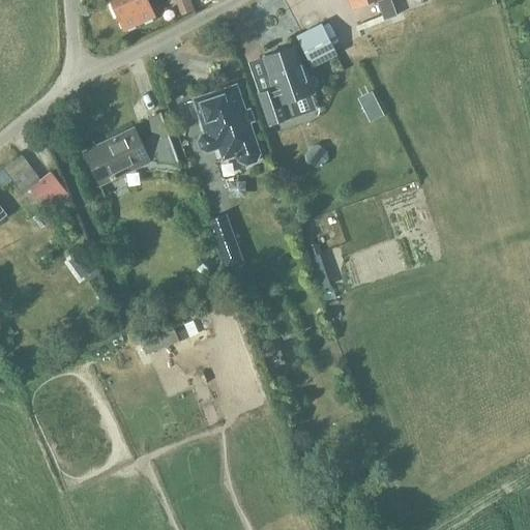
[(124,32),(154,19),(146,0),(110,0),(120,22),(124,32)]
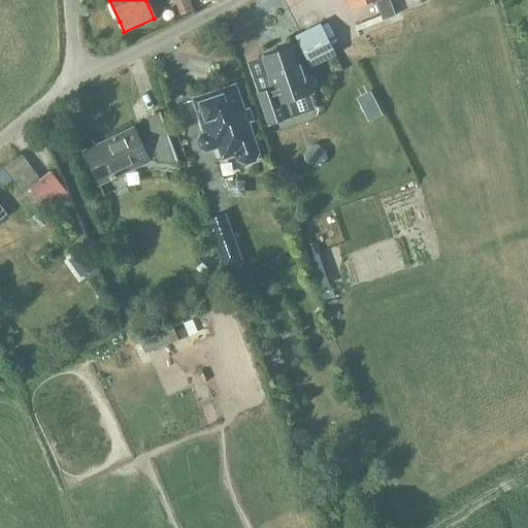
[(189,0),(174,0),(182,17),(194,12),(189,0)]
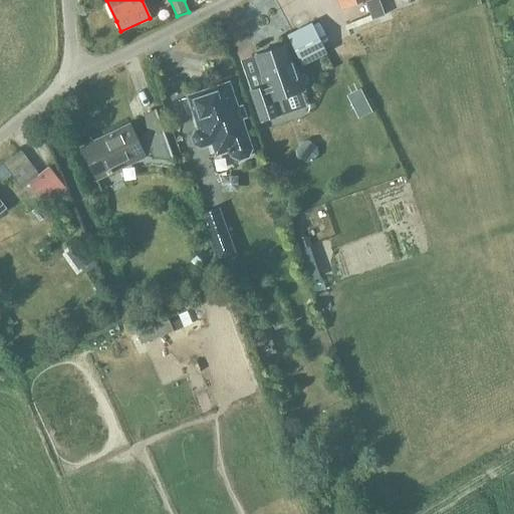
[(337,0),(341,10),(367,0),(370,0),(371,0),(364,3),(370,17),(344,27),(346,31),(343,32),(344,36),(348,35),(348,36),(389,21),(387,16),(391,15),(392,17),(391,14),(392,14),(386,0),(337,0)]
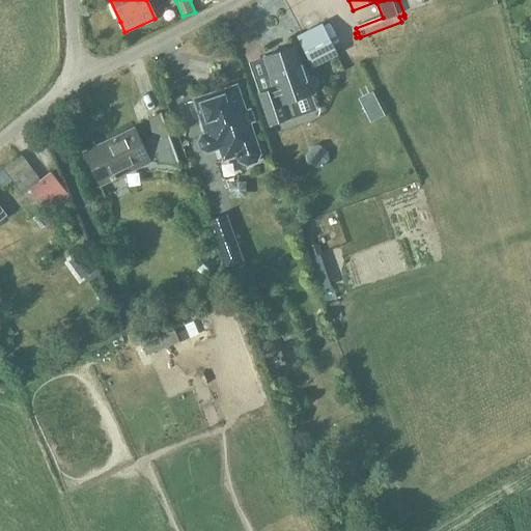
[(297,35),(312,68),(338,56),(323,23),(297,35)]
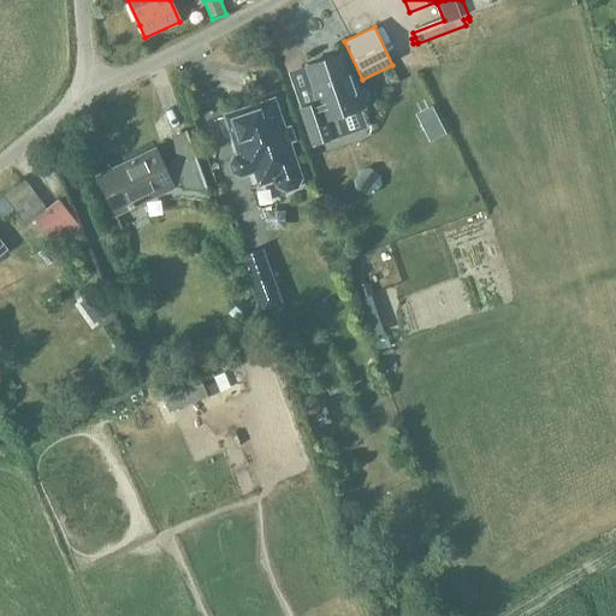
[(353,90),(341,57),(332,59),(329,58),(318,61),(315,65),(307,67),(319,105),(301,111),(313,146),(343,136),(337,119),(363,110),(356,89),(353,90)]
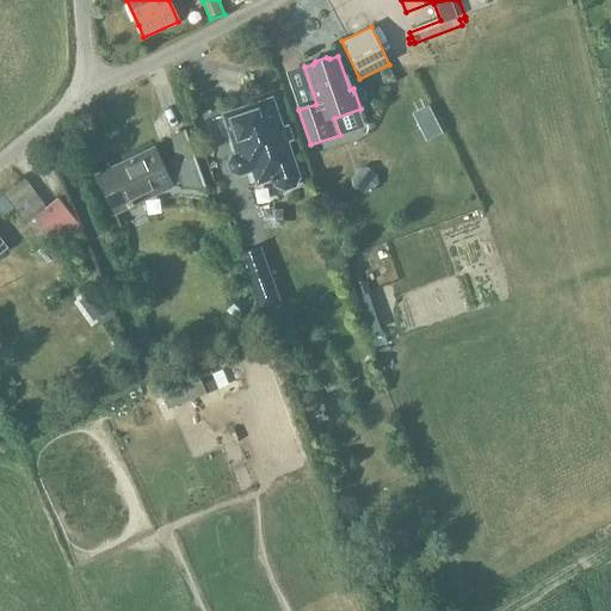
[(271,179),(273,184),(276,184),(277,185),(285,190),(295,186),(298,177),(272,100),(227,116),(240,153),(232,155),(228,165),(230,173),(240,178),(254,173),(258,184),(271,179)]
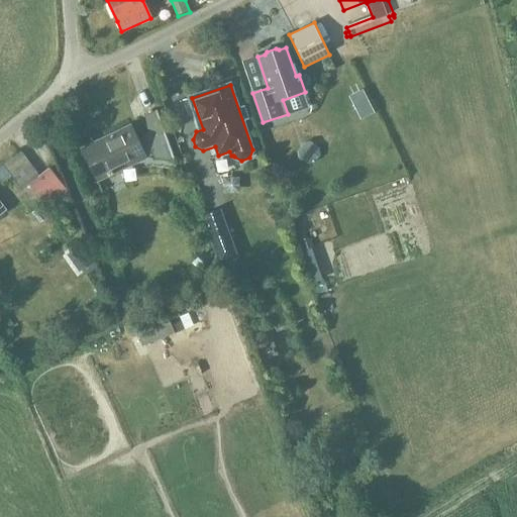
[(364,91),(350,98),(362,120),(375,114),(364,91)]
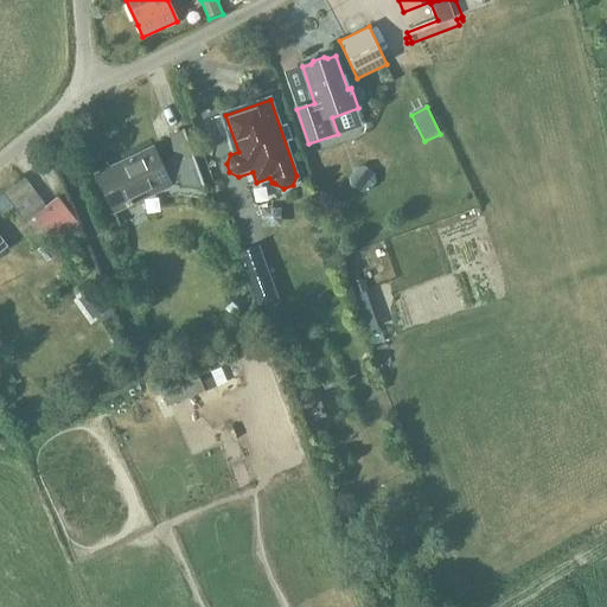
[(155,147),(95,176),(104,196),(114,216),(173,187),(172,184),(205,190),(184,131),(172,134),(177,154),(164,165),(155,147)]
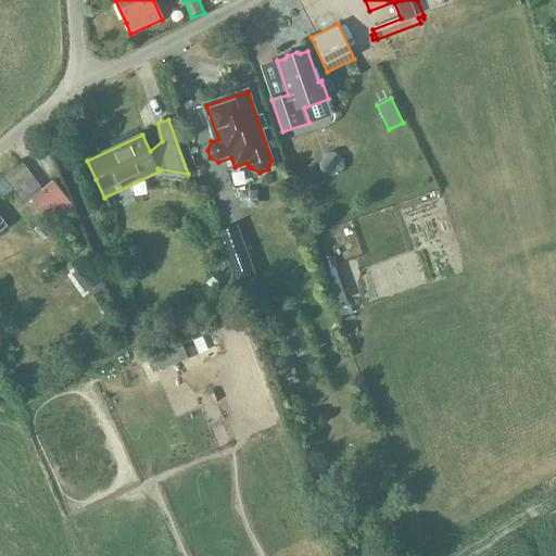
[(326,156),(320,164),(321,172),(329,177),(338,176),(343,168),(342,160),(335,154),(326,156)]
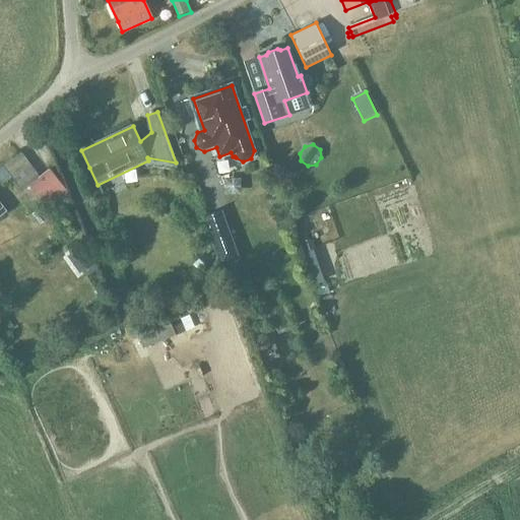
[(21,156),(5,169),(12,179),(19,188),(22,192),(29,187),(34,192),(44,185),(39,178),(21,156)]
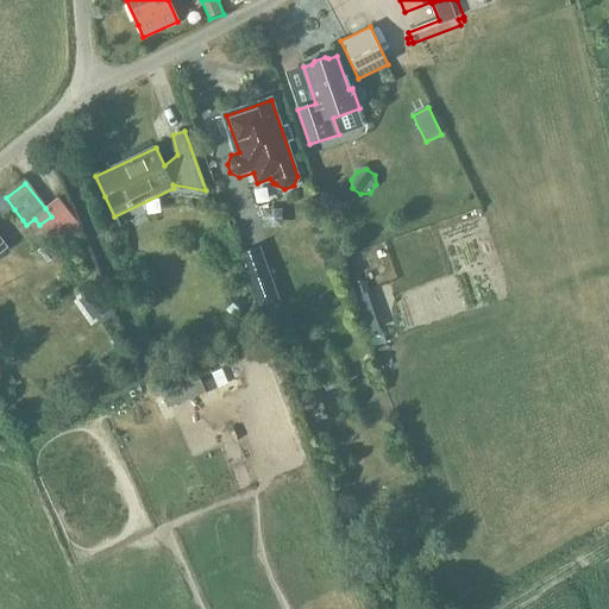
[(75,220),(60,232),(68,244),(83,233),(75,220)]
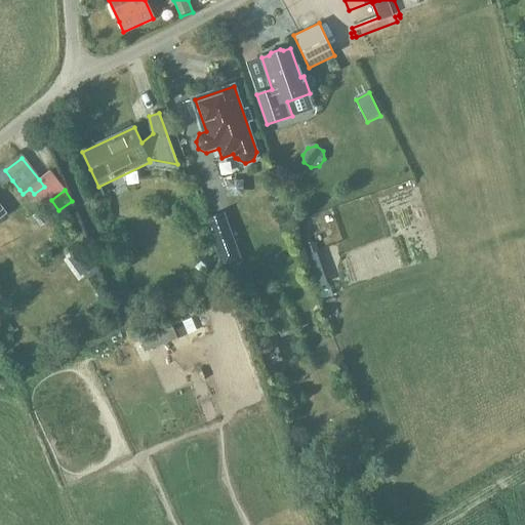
[(204,219),(223,269),(242,263),(224,212),(204,219)]
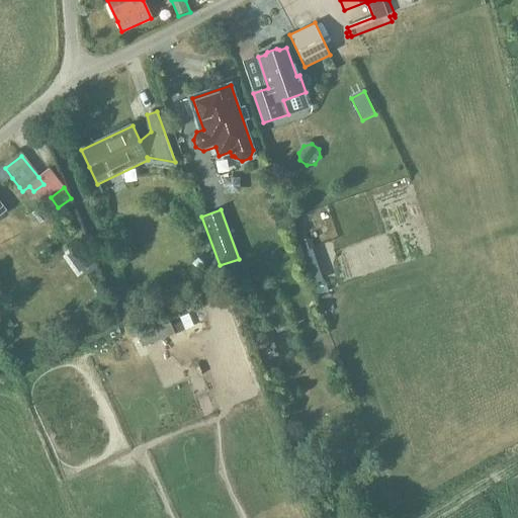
[(310,242),(297,246),(299,253),(311,249),(312,249),(310,242)]
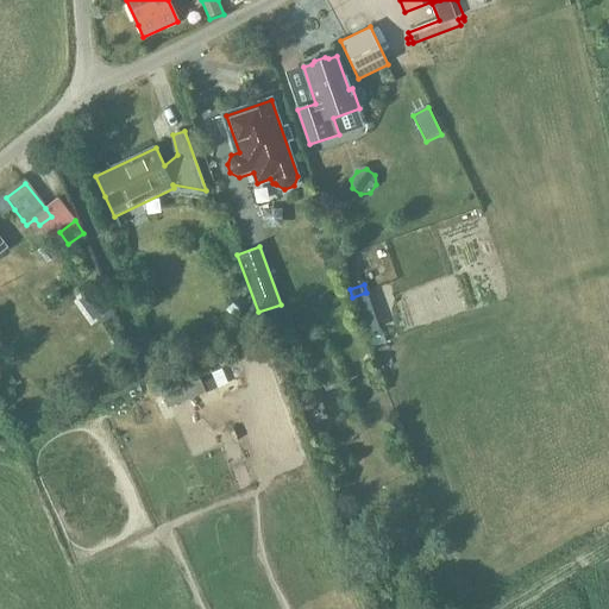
[(94,290),(79,301),(92,321),(95,319),(99,326),(112,318),(94,290)]
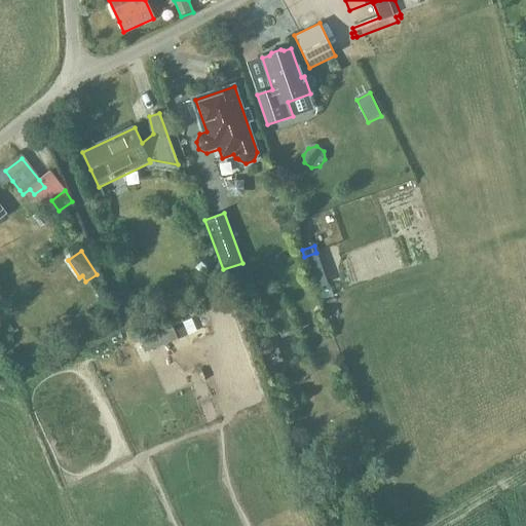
[(210,257),(197,269),(207,278),(219,266),(210,257)]
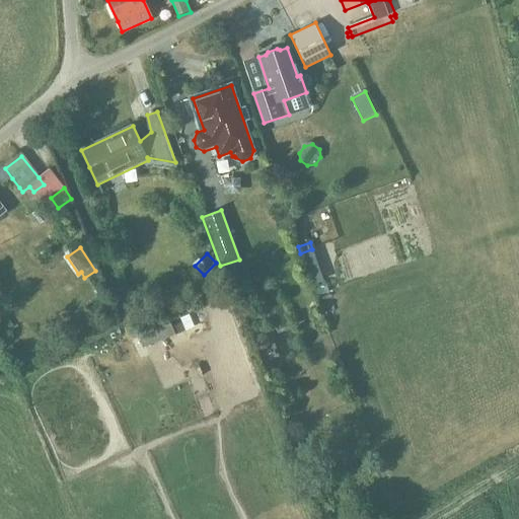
[(180,323),(170,327),(174,336),(183,331),(180,323)]
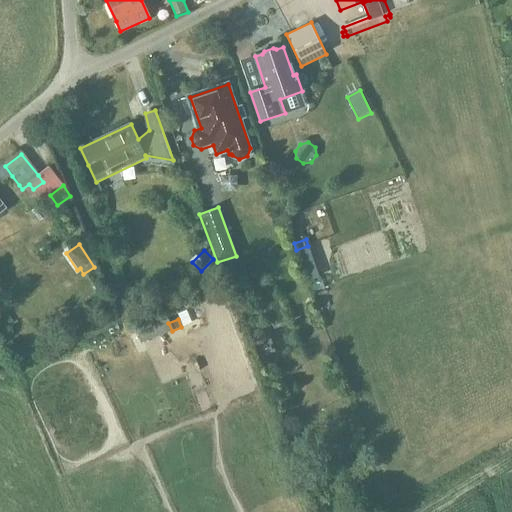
[(254,333),(253,337),(254,341),(258,342),(262,341),(264,337),(262,333),(258,331),(254,333)]
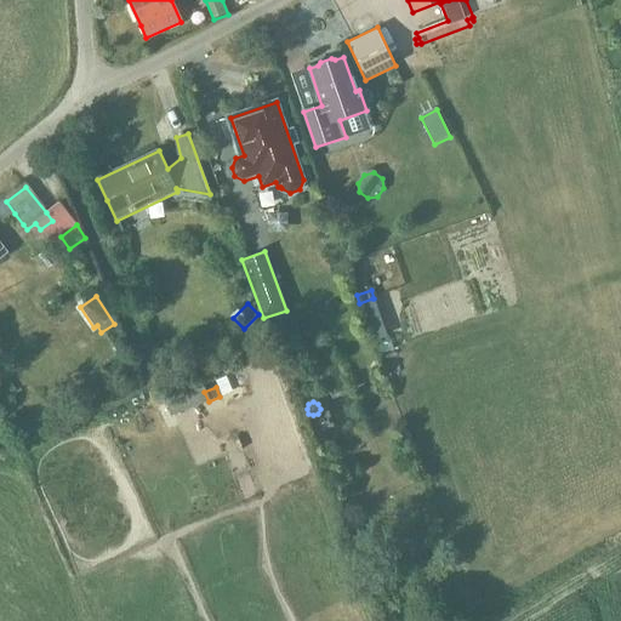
[(15,414),(4,421),(11,432),(22,423),(15,414)]
